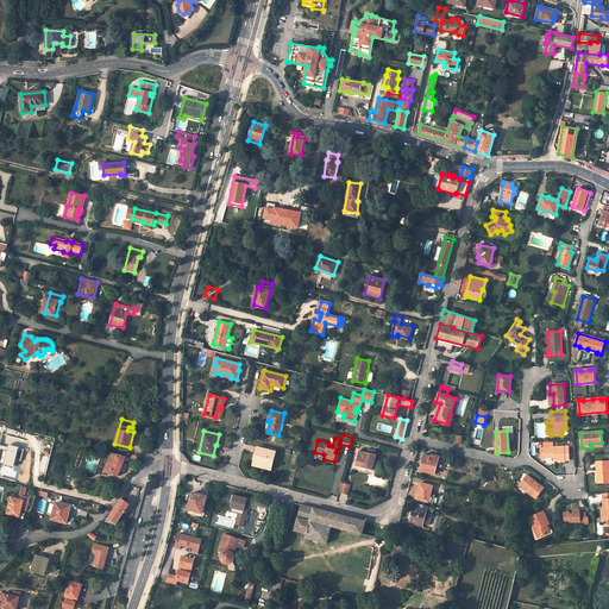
[(552,443),(544,443),(544,449),(540,450),(541,459),(554,458),(554,462),(570,460),(569,447),(552,449),(552,443)]
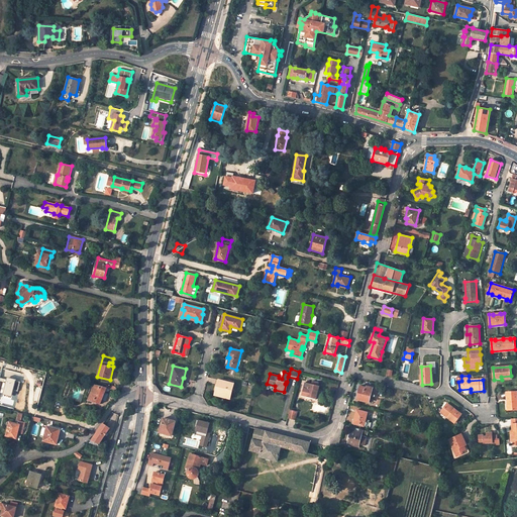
[(234,383),(219,380),(215,395),(230,399),(234,383)]
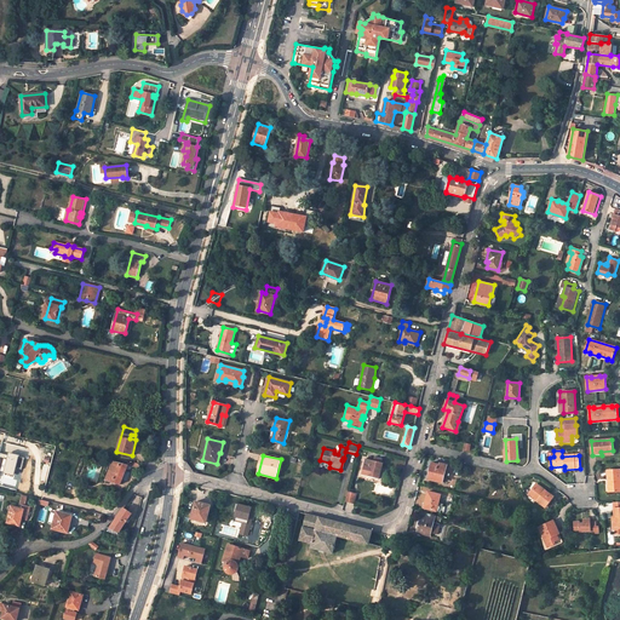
[(365,458),(361,474),(367,475),(366,476),(378,478),(383,463),(382,461),(382,459),(373,457),(373,460),(365,458)]
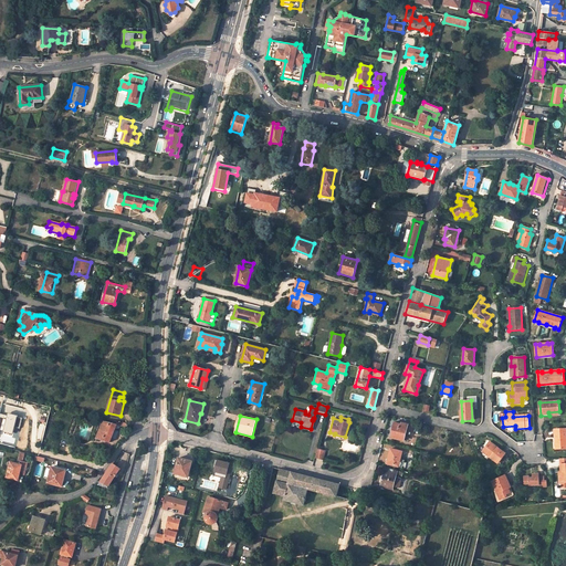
[(104,421),(96,438),(109,442),(117,425),(104,421)]
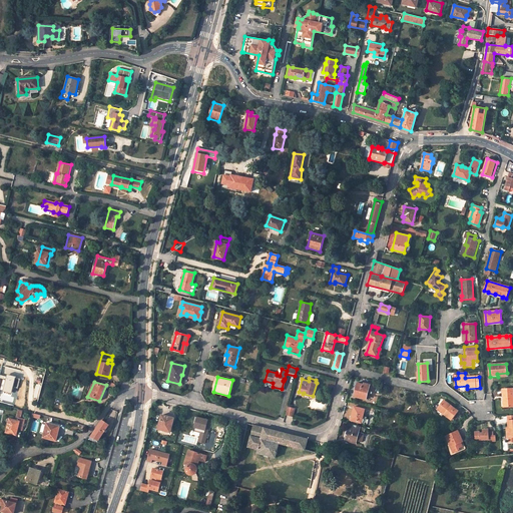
[(364,385),(358,383),(355,397),(367,400),(370,385),(365,384),(364,385)]
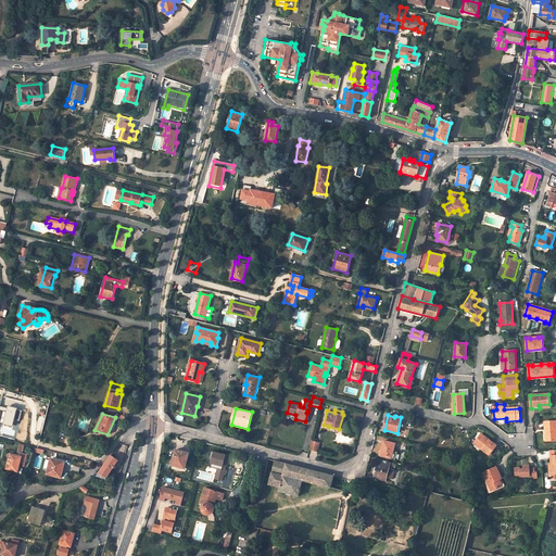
[(555,442),(555,422),(554,422),(554,416),(544,416),(545,432),(548,432),(548,443),(546,443),(546,447),(552,447),(552,442),(555,442)]
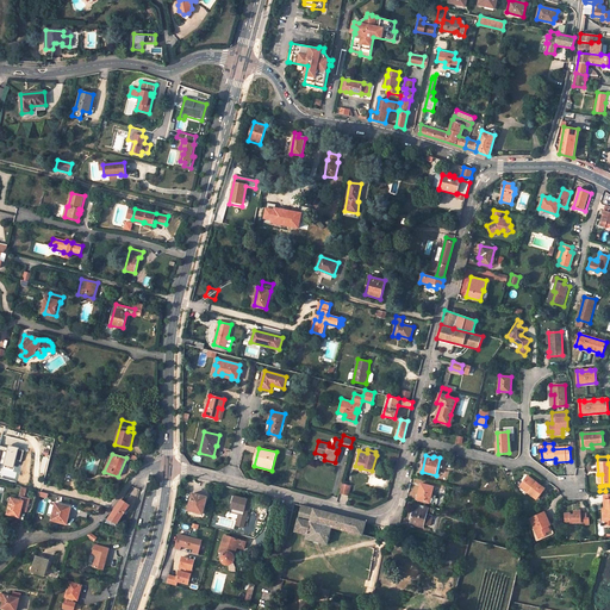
[(546,490),(528,478),(522,486),(530,492),(529,495),(537,500),(546,490)]
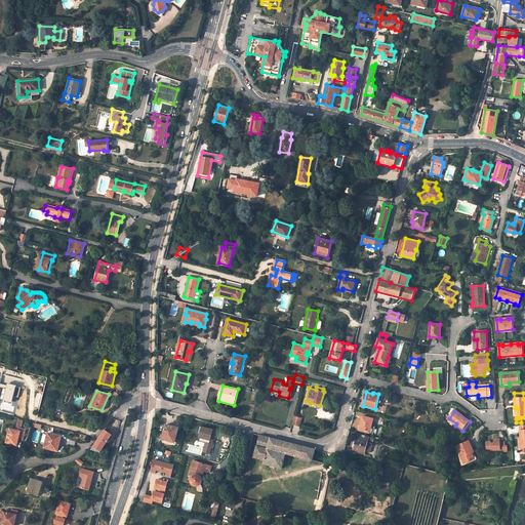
[(298,426),(300,417),(293,415),(291,423),(298,426)]
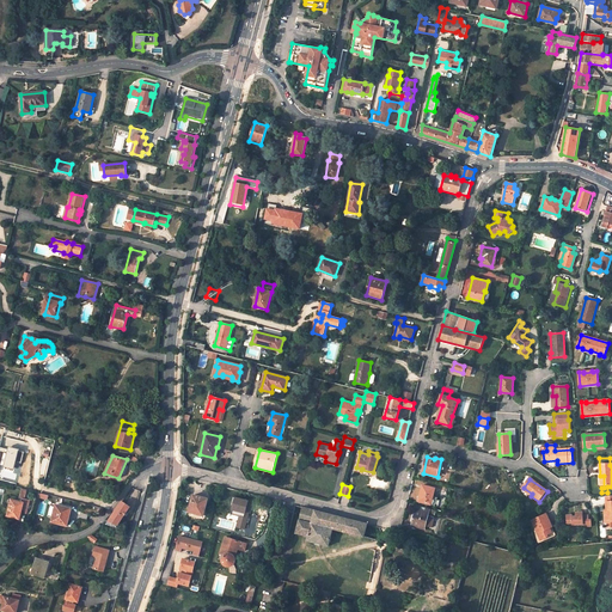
[(435,488),(423,485),(418,501),(432,505),(435,488)]
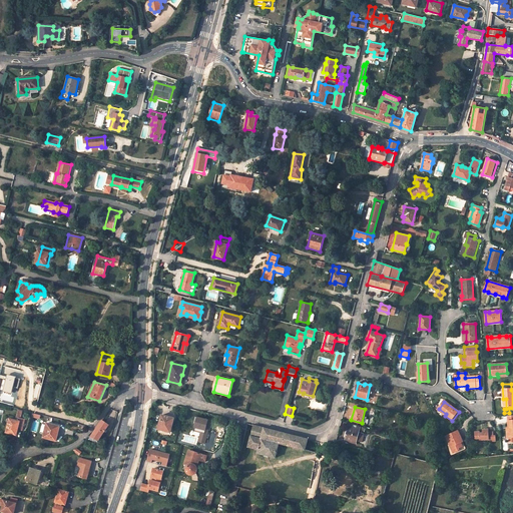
[(174,418),(162,415),(158,429),(170,432),(174,418)]
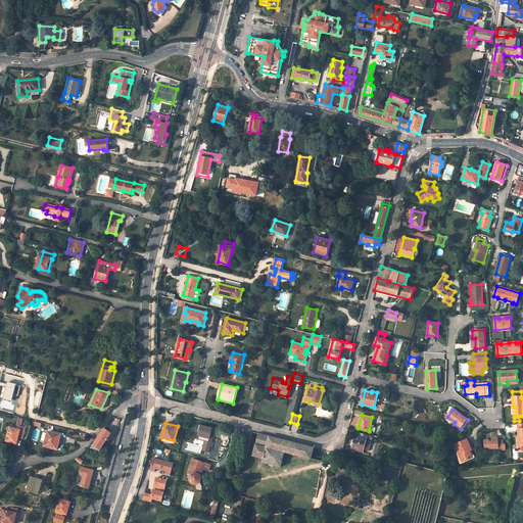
[(204,441),(202,450),(209,452),(215,429),(198,424),(197,432),(199,432),(197,439),(204,441)]
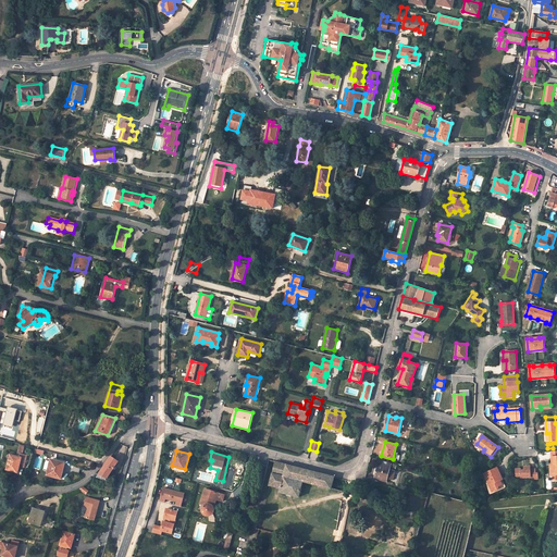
[(22,457),(10,455),(7,469),(17,472),(22,457)]
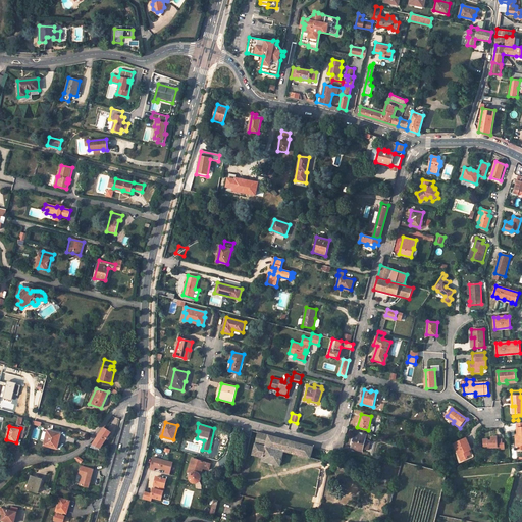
[(100,448),(101,448),(111,432),(104,427),(92,445),(100,448)]
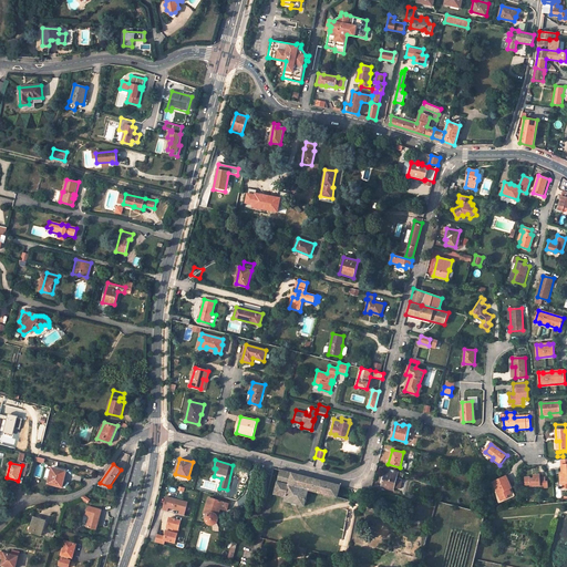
[(66,471),(52,467),(48,484),(62,487),(66,471)]
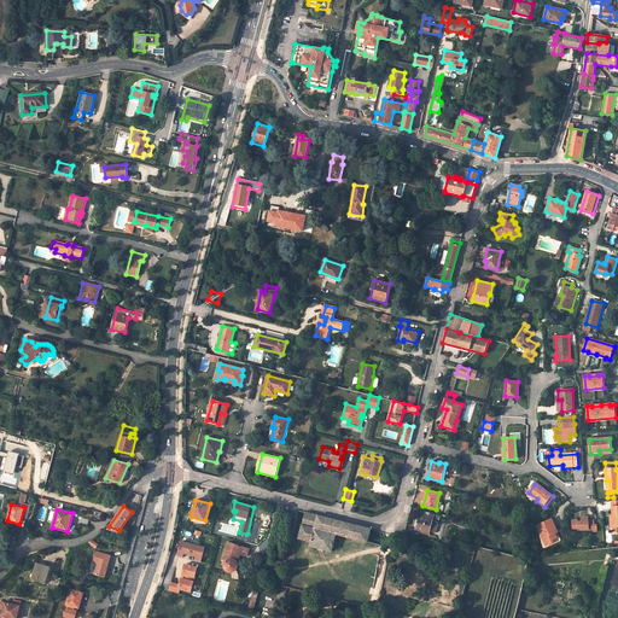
[(307,512),(299,538),(313,541),(312,546),(332,551),(337,534),(368,542),(372,529),(307,512)]
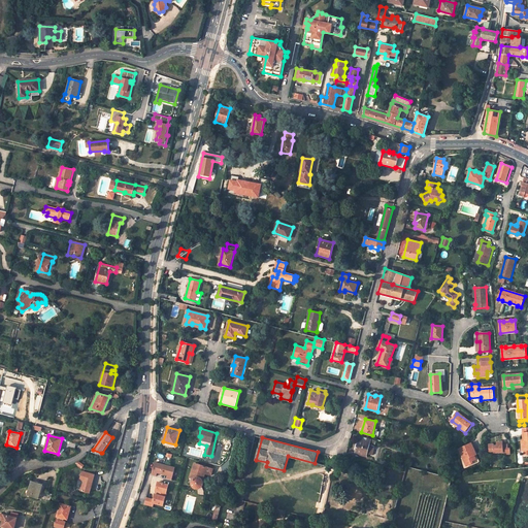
[(370,442),(360,439),(356,454),(366,457),(370,442)]
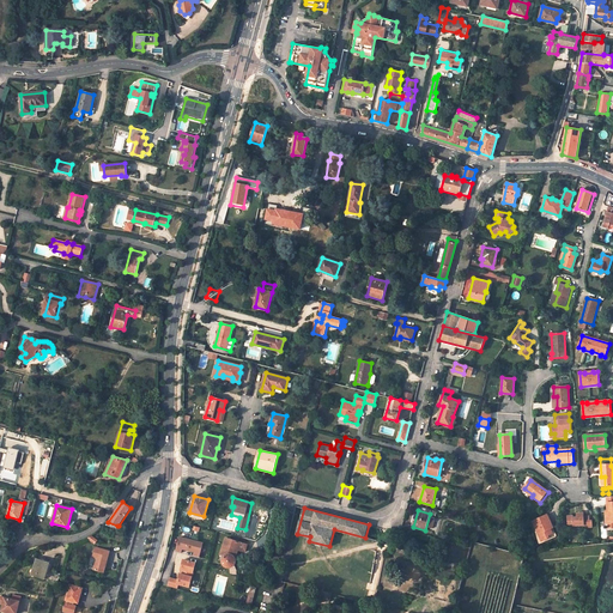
[(574,517),(568,517),(568,526),(574,525),(574,527),(583,526),(584,528),(592,528),(592,522),(589,522),(589,517),(583,517),(583,514),(577,514),(577,516),(577,519),(574,519),(574,517)]
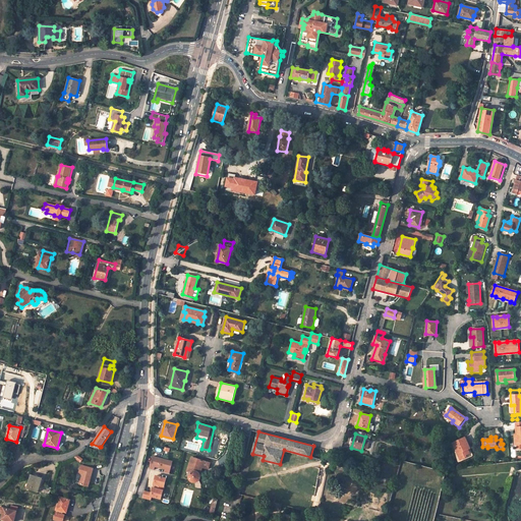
[(456,452),(461,462),(467,459),(466,456),(470,454),(467,448),(469,447),(465,438),(453,444),(456,452)]
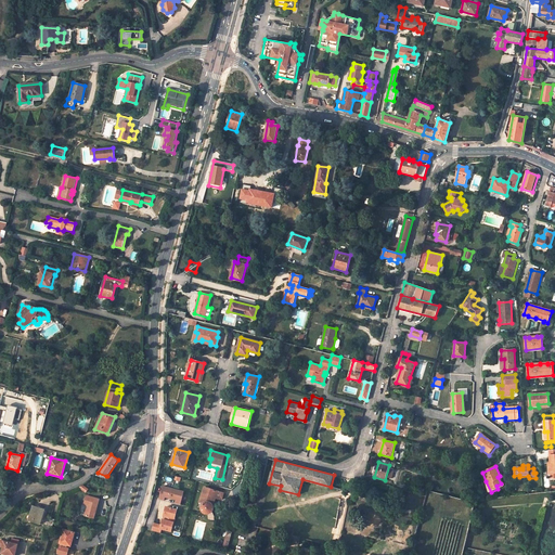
[(183,491),(163,486),(159,499),(164,501),(165,497),(177,500),(176,503),(180,504),(183,491)]
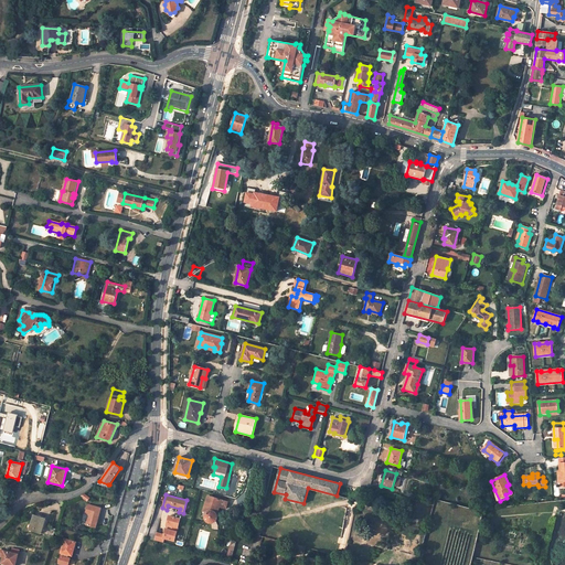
[(228,502),(209,496),(203,511),(208,512),(206,513),(205,514),(205,515),(205,516),(205,519),(205,520),(206,521),(208,522),(209,523),(211,523),(212,523),(213,523),(214,522),(216,521),(217,519),(217,518),(217,516),(217,514),(220,507),(226,508),(228,502)]
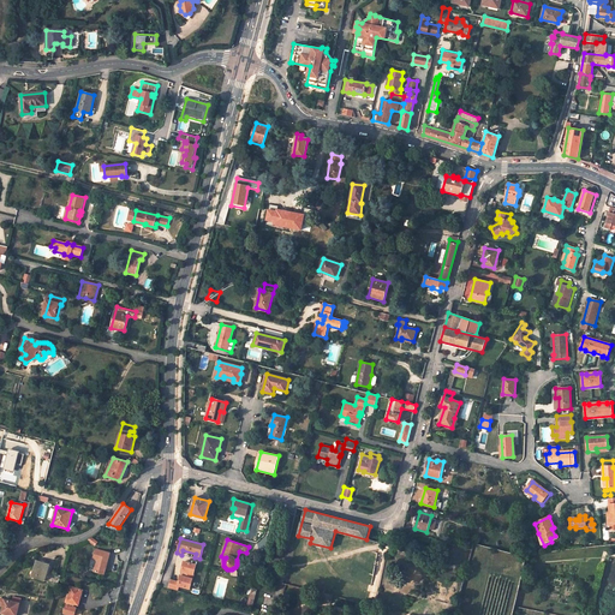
[(103,574),(109,553),(96,549),(93,559),(97,560),(97,562),(96,562),(94,571),(103,574)]
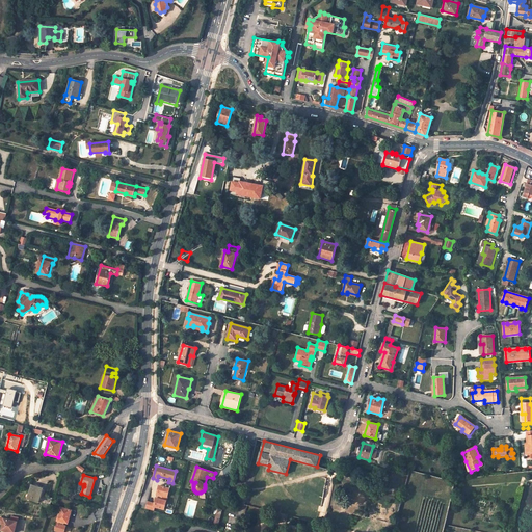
[(42,488),(31,485),(28,499),(50,505),(53,498),(41,494),(42,488)]
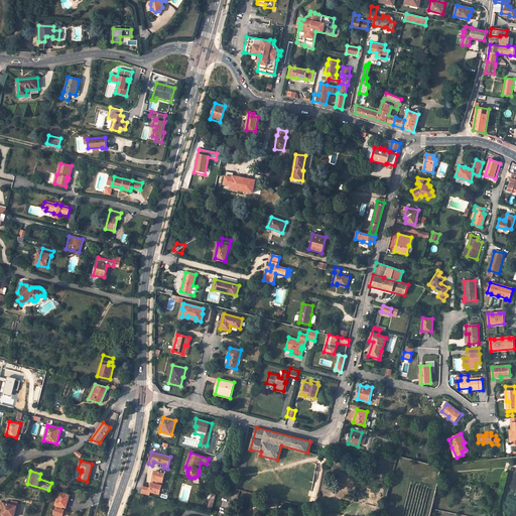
[(143,487),(142,493),(149,495),(150,492),(159,494),(164,474),(154,471),(152,479),(153,480),(152,483),(151,483),(150,488),(143,487)]
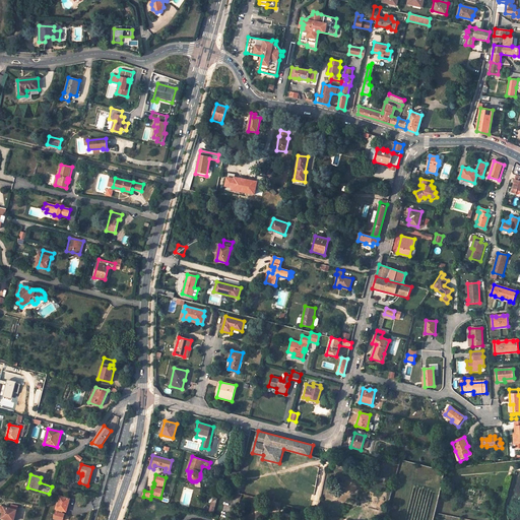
[(70,499),(59,496),(56,509),(59,510),(58,512),(56,512),(54,519),(59,519),(63,519),(65,514),(62,513),(63,511),(66,512),(70,499)]
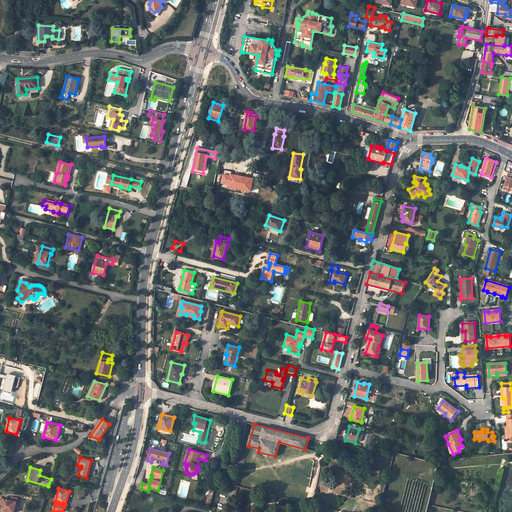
[(278,496),(267,493),(266,500),(276,502),(277,499),(278,496)]
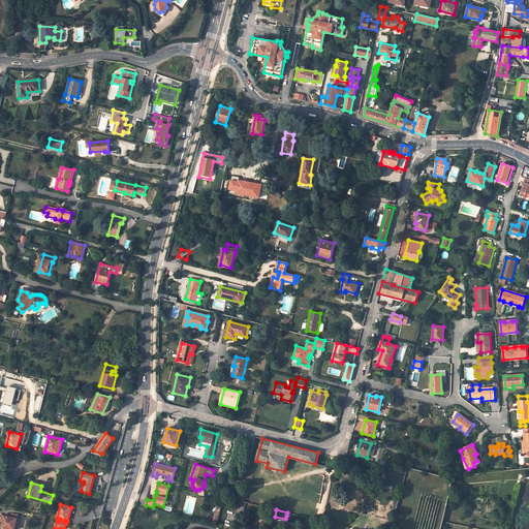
[(9,528),(14,528),(17,519),(10,518),(0,515),(0,520),(3,521),(1,527),(9,528)]
